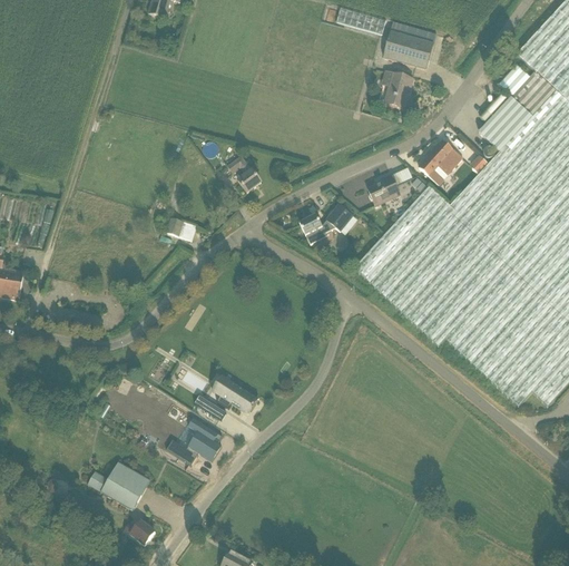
[(151,0),(148,12),(164,17),(168,0),(180,0),(189,3),(190,0),(151,0)]
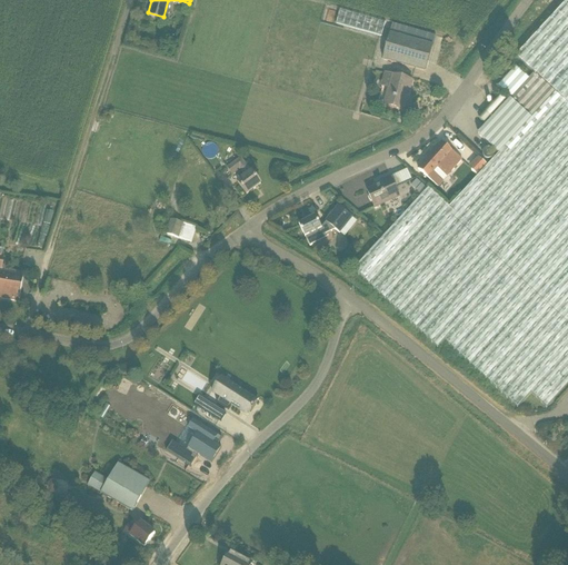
[(449,205),(448,205),(428,186),(352,266),(437,344),(442,336),(516,405),(530,389),(546,404),(567,379),(567,0),(562,0),(515,55),(532,71),(528,76),(515,63),(496,83),(509,96),(477,130),(499,150),(449,205)]
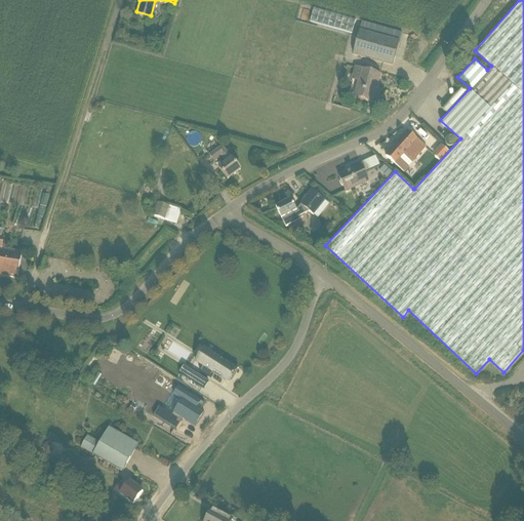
[(352,29),(355,15),(312,4),(309,17),(352,29)]
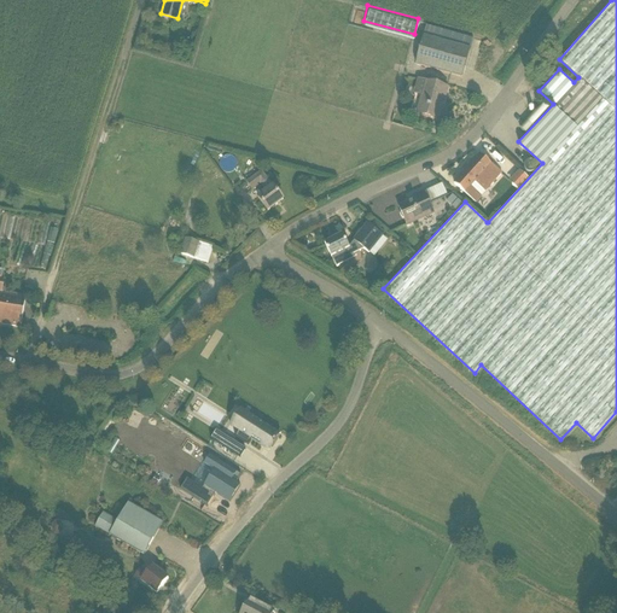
[(415,60),(461,74),(472,36),(425,23),(415,60)]
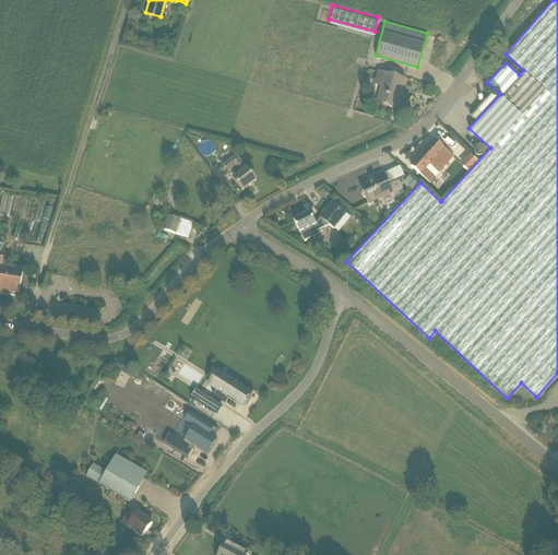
[(152,44),(162,47),(164,39),(154,36),(152,44)]
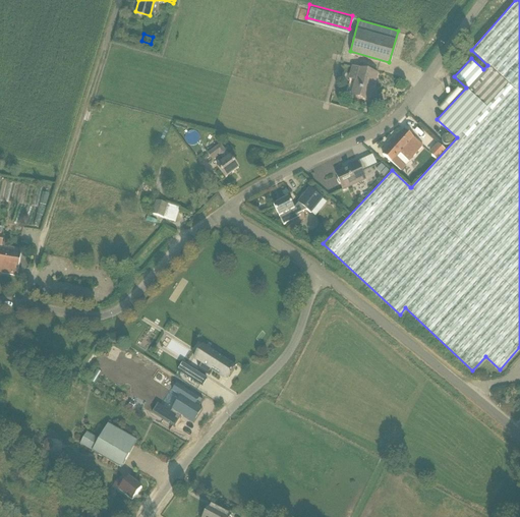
[(372,87),(377,71),(351,64),(348,76),(355,78),(351,94),(368,98),(371,87),(372,87)]
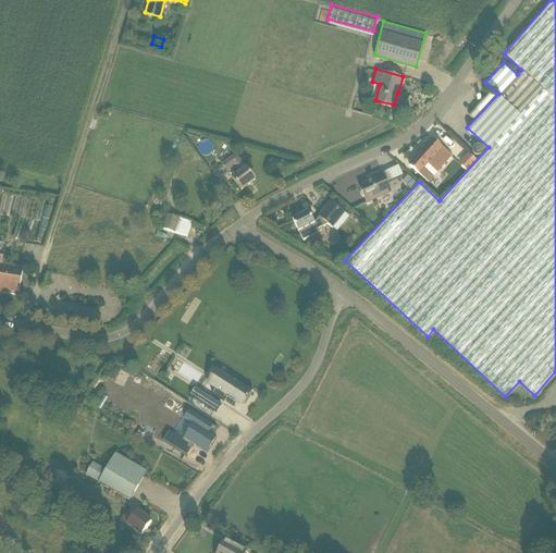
[(432,136),(408,162),(428,180),(451,152),(432,136)]
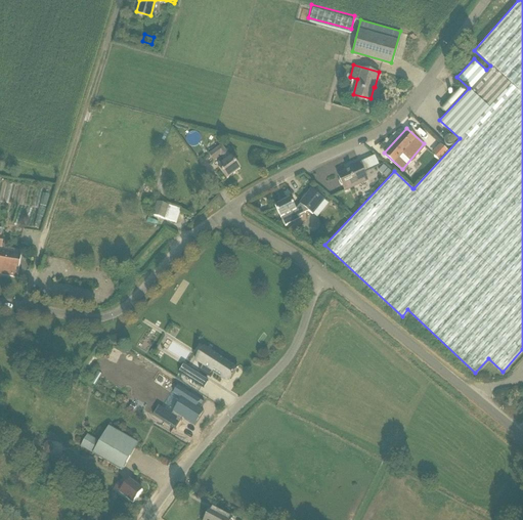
[(187,138),(199,140),(200,130),(188,129),(187,138)]
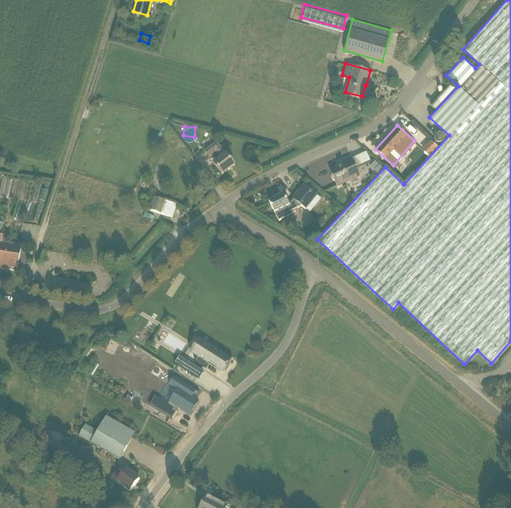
[(213,161),(221,172),(234,163),(226,151),(225,152),(216,139),(204,148),(208,154),(215,149),(220,156),(213,161)]
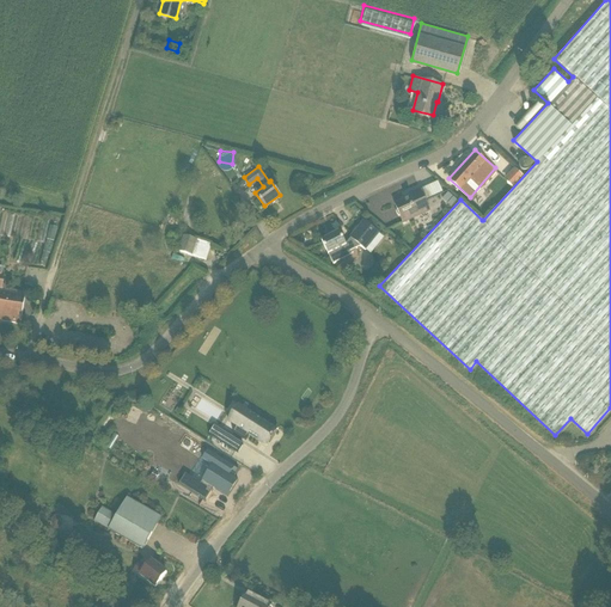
[(512,185),(513,185),(524,175),(517,169),(506,179),(512,185)]
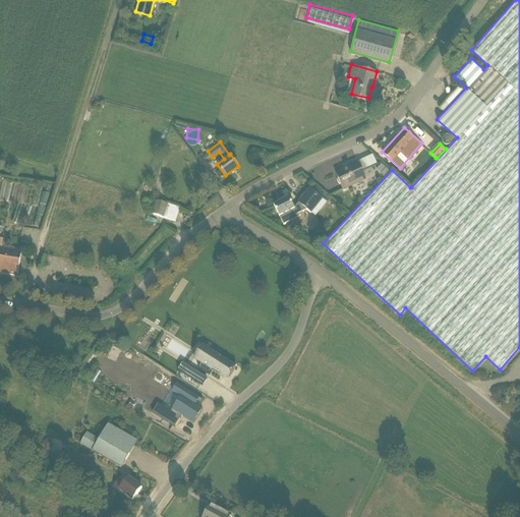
[(380,170),(385,164),(381,161),(376,167),(380,170)]
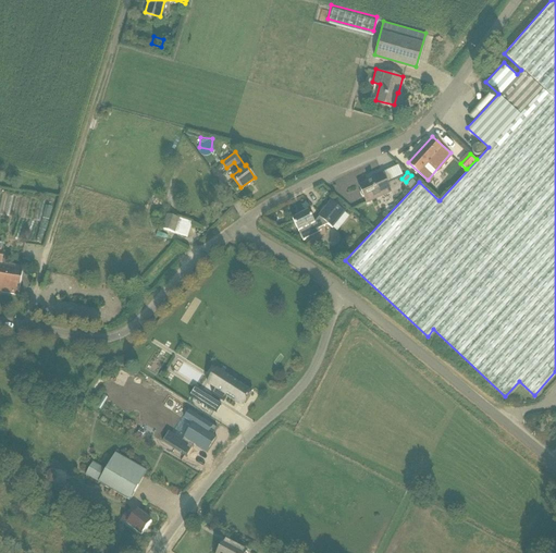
[(381,191),(390,186),(383,173),(368,181),(367,179),(358,183),(366,199),(382,192),(381,191)]
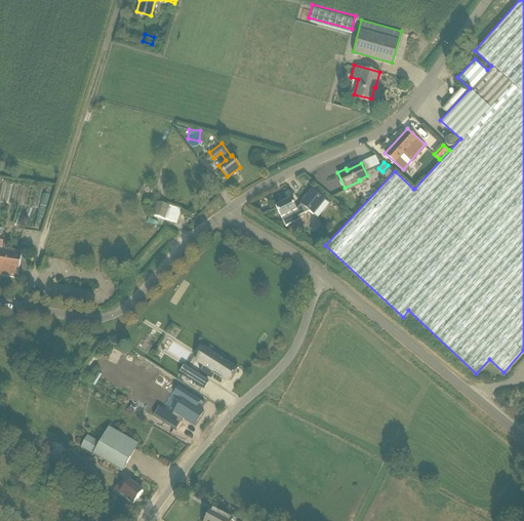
[(389,166),(383,172),(387,175),(392,169),(389,166)]
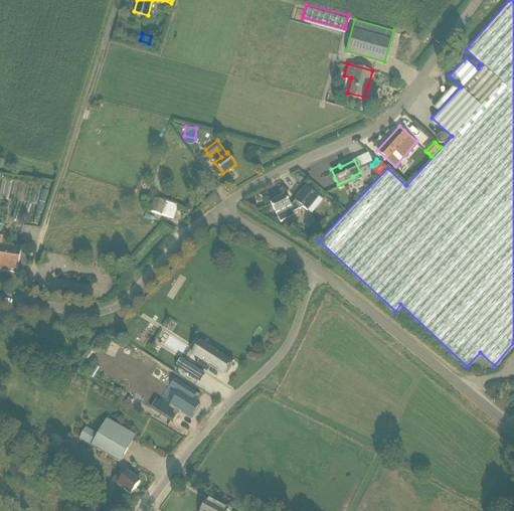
[(210,184),(215,181),(208,171),(204,175),(210,184)]
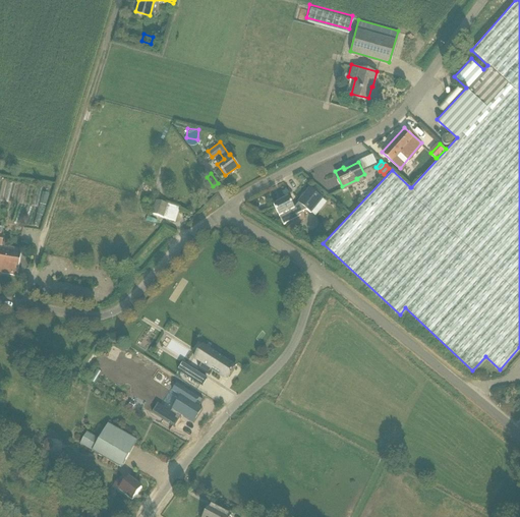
[(309,185),(297,199),(298,200),(294,206),(288,194),(273,203),(279,214),(283,222),(297,215),(296,213),(306,207),(310,210),(322,195),(309,185)]
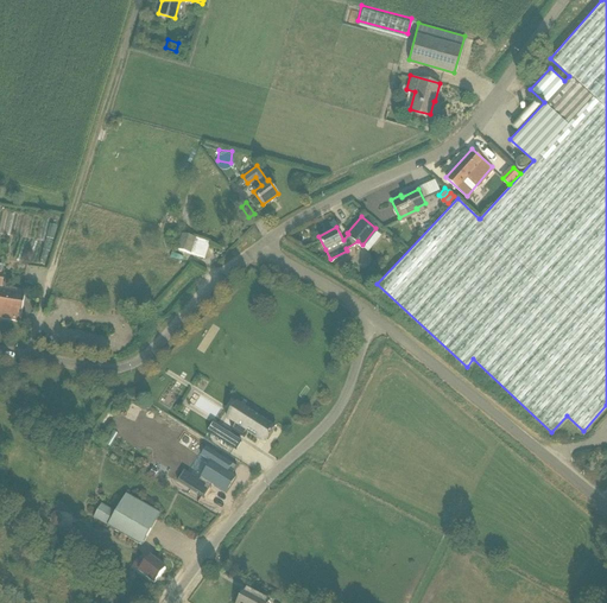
[(176,247),(204,255),(209,239),(181,230),(176,247)]
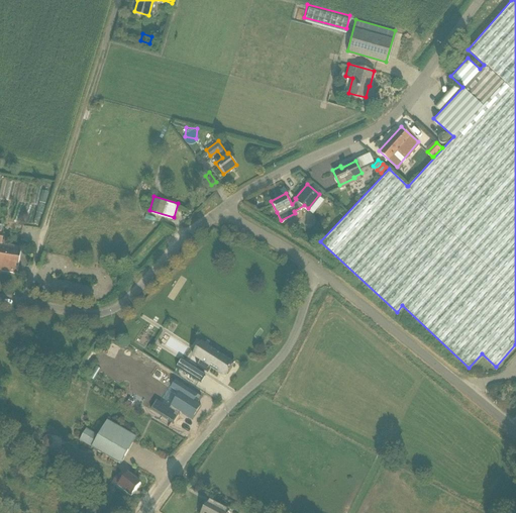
[(0,268),(16,271),(20,244),(0,241),(0,268)]
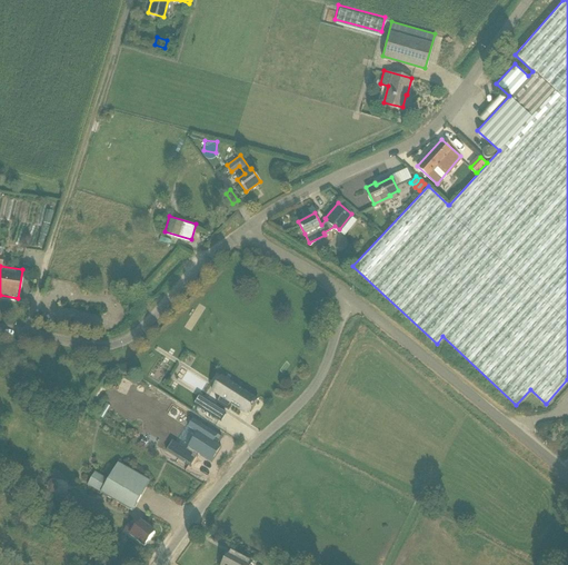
[(216,399),(228,407),(231,402),(242,409),(245,406),(250,408),(257,397),(238,385),(236,388),(227,382),(216,399)]
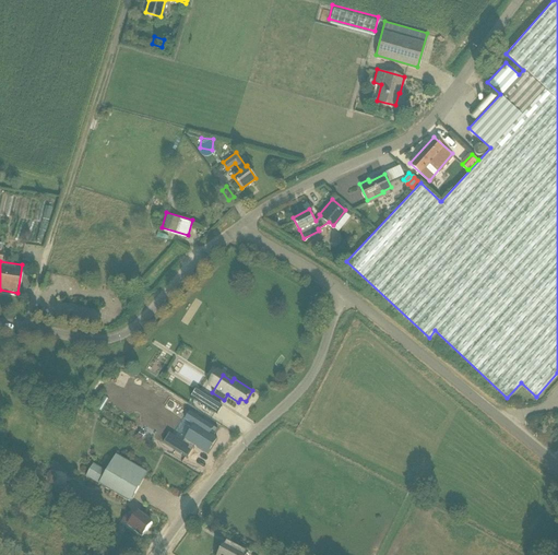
[(198,399),(216,411),(222,403),(202,391),(198,399)]
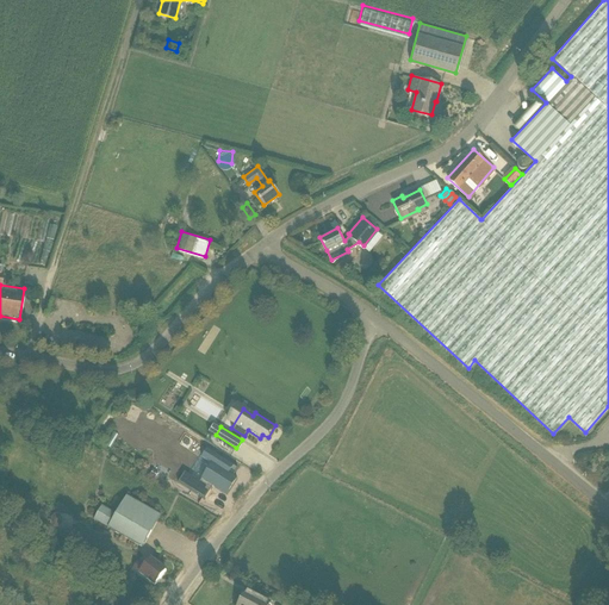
[(199,479),(194,475),(184,469),(178,479),(204,496),(212,482),(222,488),(224,485),(229,487),(236,475),(232,473),(237,466),(206,446),(202,454),(211,460),(199,479)]
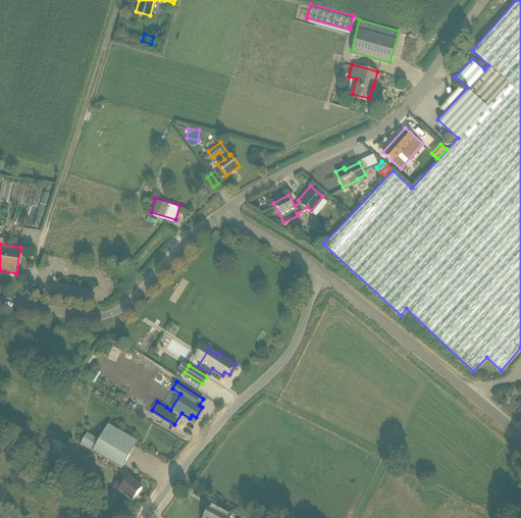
[(81,442),(121,465),(137,438),(108,422),(106,425),(100,435),(88,428),(81,442)]
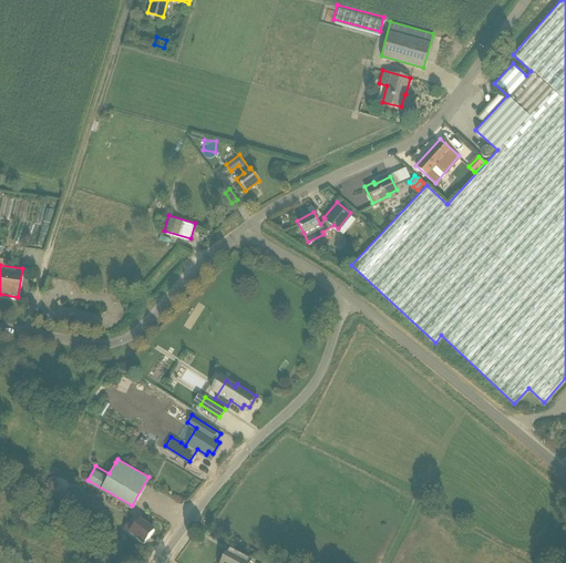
[(57,484),(57,479),(54,476),(50,476),(48,478),(48,484),(49,488),(53,488),(57,484)]
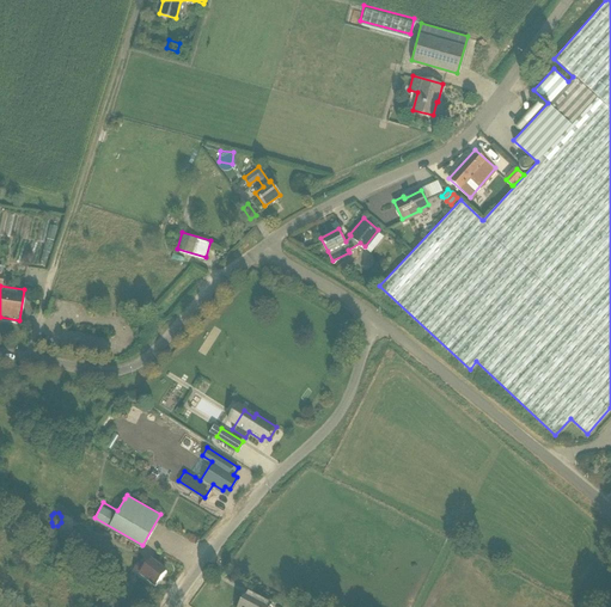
[(140,571),(154,583),(166,569),(151,557),(145,565),(138,560),(133,566),(140,571)]
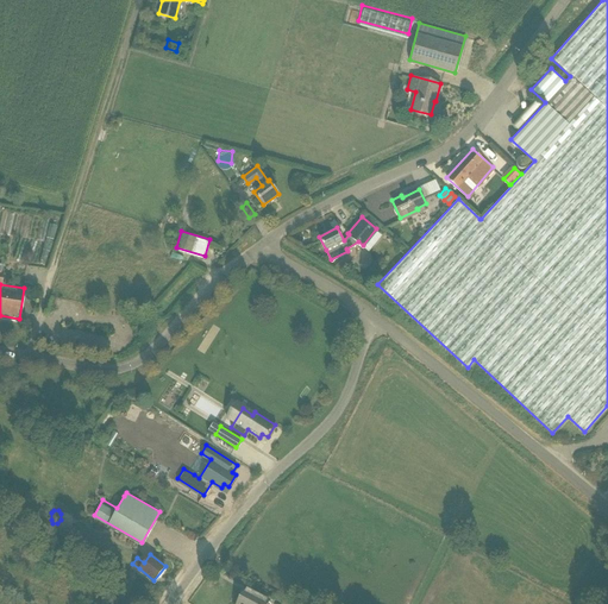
[(245,586),(236,603),(264,603),(268,598),(245,586)]
